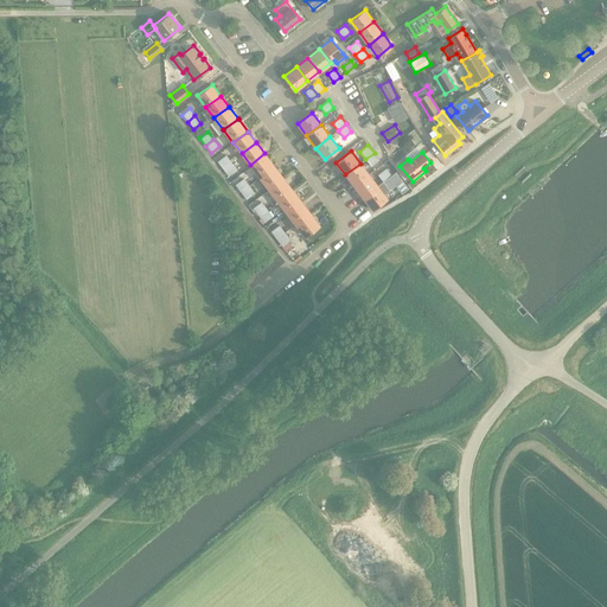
[(250,165),(260,178),(275,167),(264,153),(250,165)]
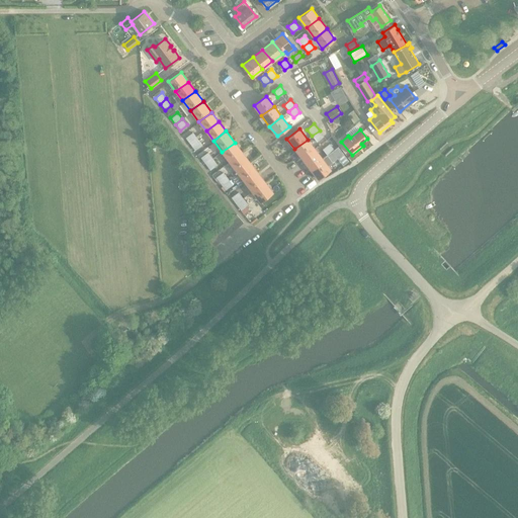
[(320,131),(312,136),(317,142),(324,137),(320,131)]
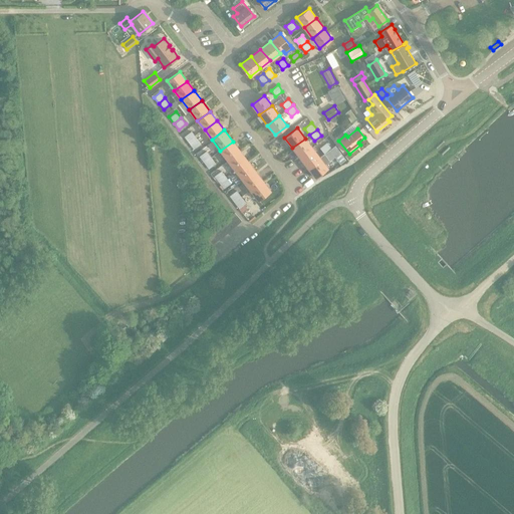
[(184,137),(189,143),(196,138),(191,132),(184,137)]
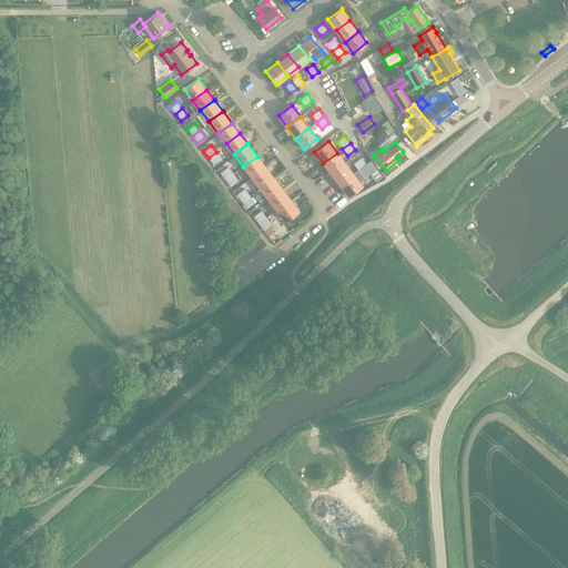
[(216,152),(209,158),(214,164),(221,159),(216,152)]
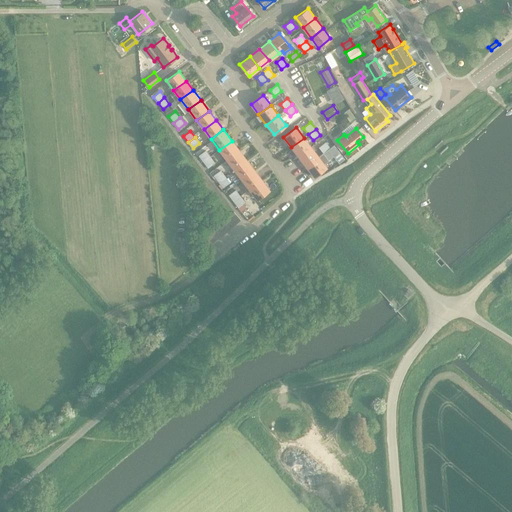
[(291,147),(299,157),(311,148),(304,138),(291,147)]
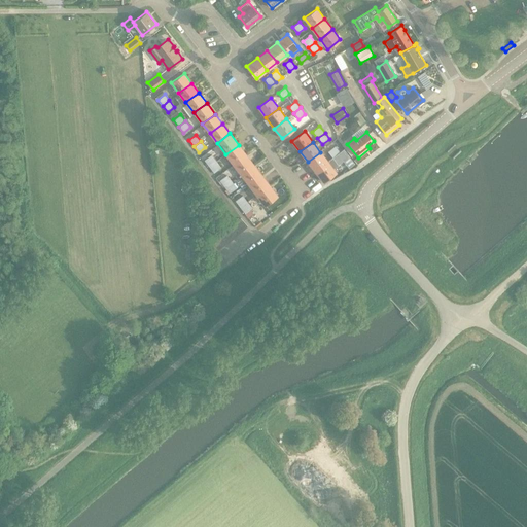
[(225,154),(233,164),(246,154),(239,145),(225,154)]
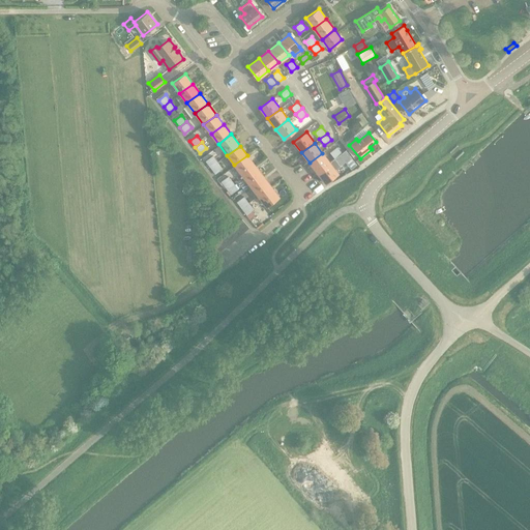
[(310,163),(318,173),(330,164),(322,153),(310,163)]
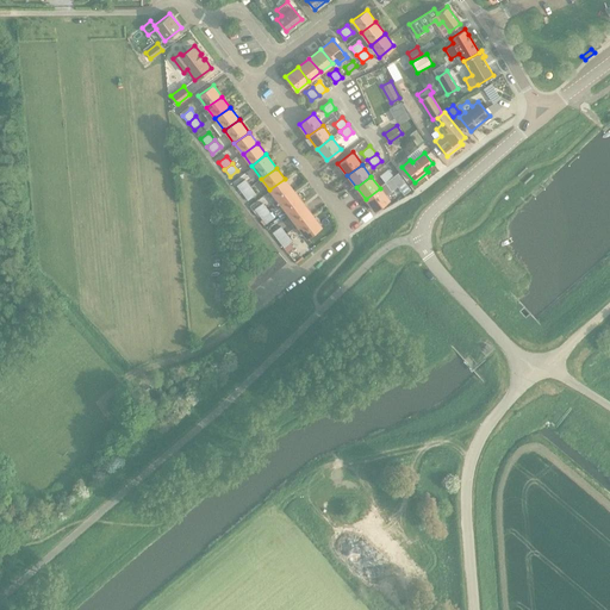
[(393,176),(385,184),(391,191),(399,184),(393,176)]
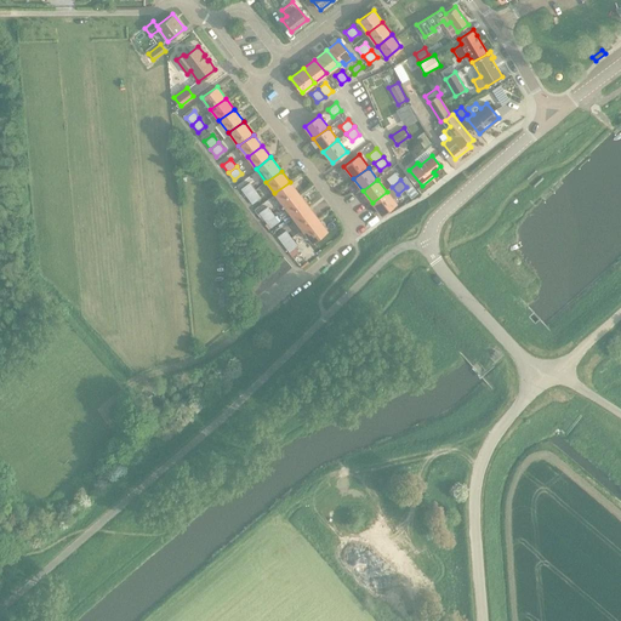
[(240,188),(246,197),(255,189),(249,182),(240,188)]
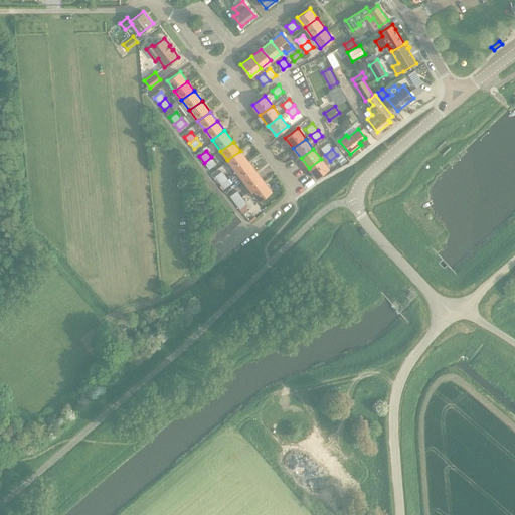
[(227,160),(235,169),(247,160),(240,151),(227,160)]
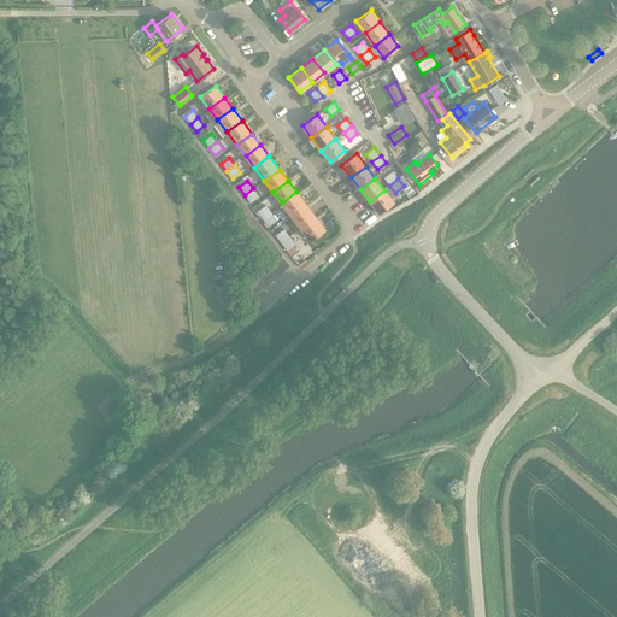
[(385,191),(370,201),(378,213),(393,201),(391,198),(395,193),(391,187),(389,186),(385,191)]
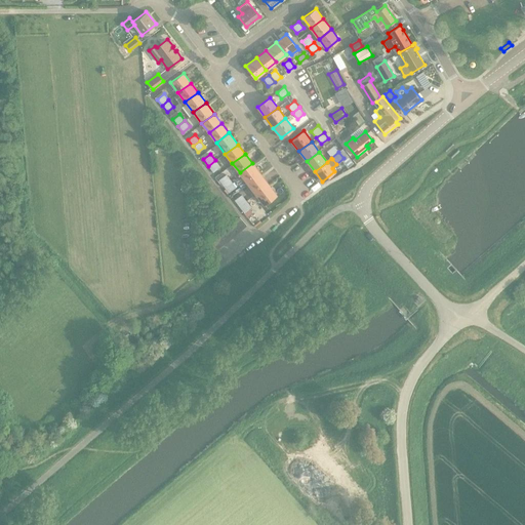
[(215,160),(208,166),(213,172),(219,167),(215,160)]
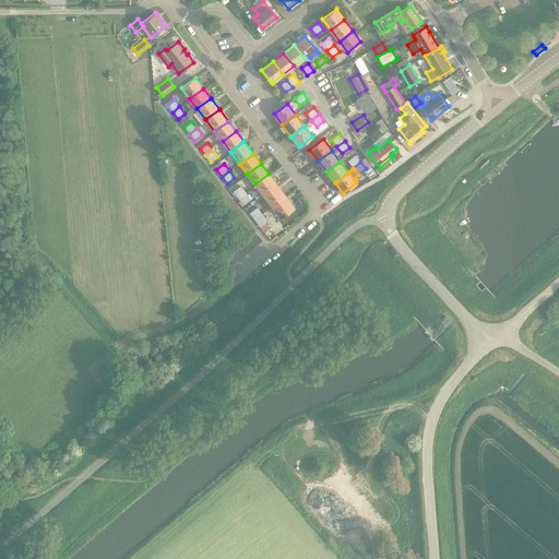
[(256,183),(263,195),(277,186),(269,174),(256,183)]
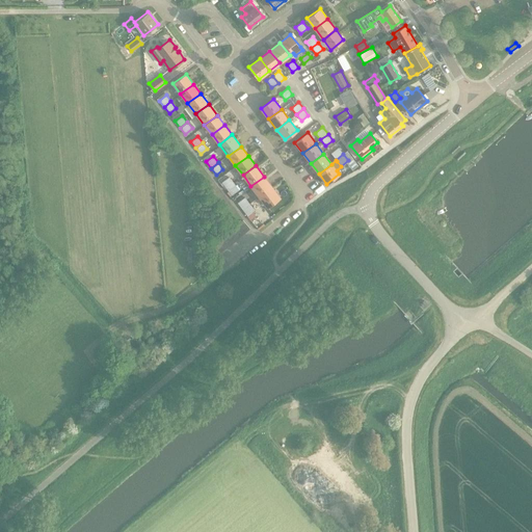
[(221,182),(227,188),(233,183),(229,177),(221,182)]
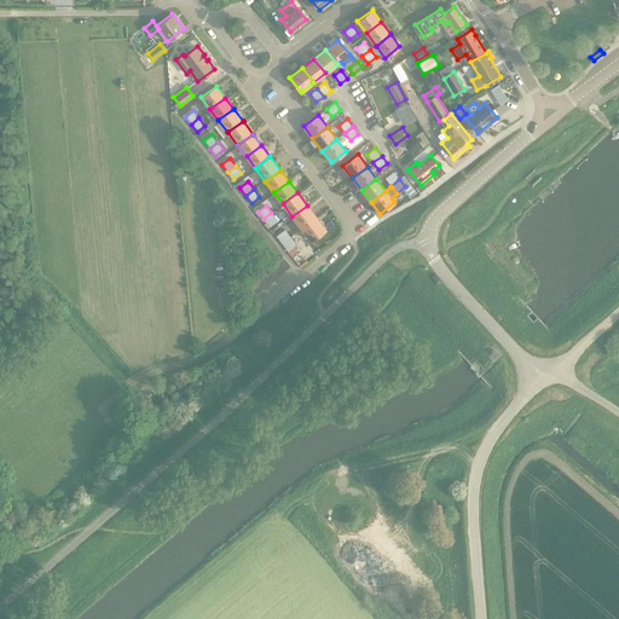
[(291,217),(301,229),(317,218),(307,206),(291,217)]
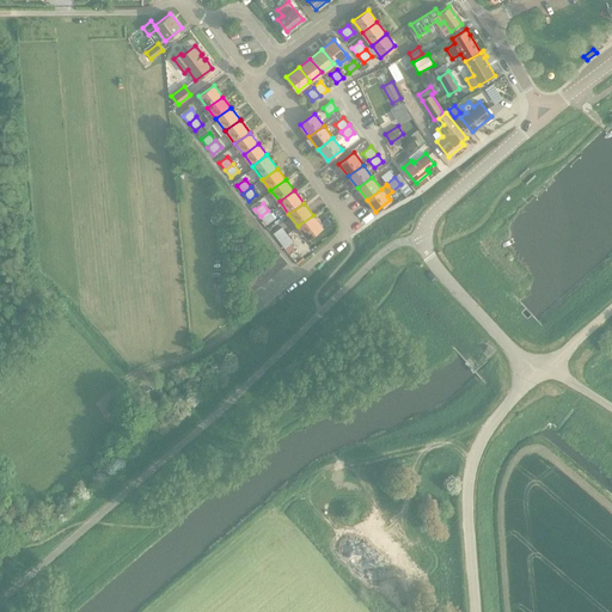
[(268,210),(261,216),(267,224),(274,218),(268,210)]
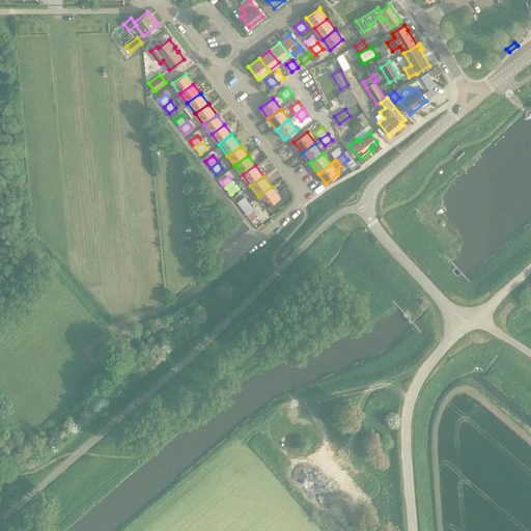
[(272,187),(258,196),(267,206),(279,196),(272,187)]
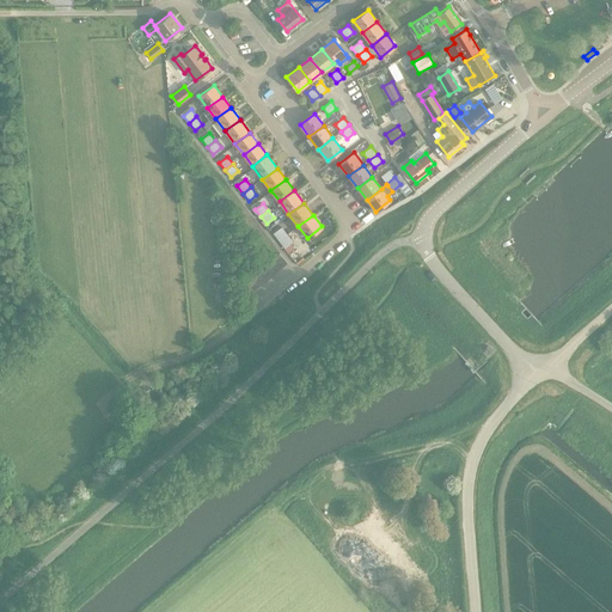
[(273,233),(277,239),(286,233),(281,227),(273,233)]
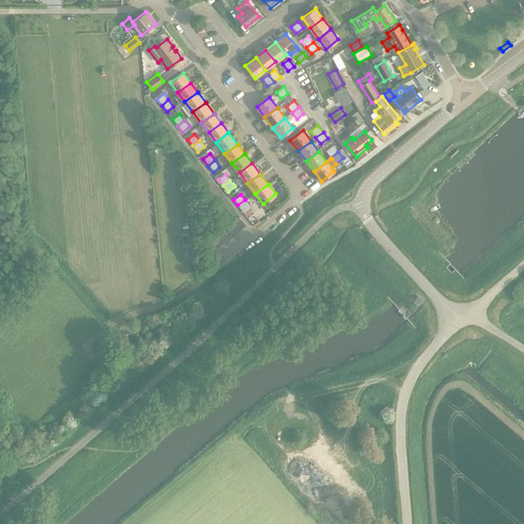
[(245,200),(237,205),(244,212),(250,207),(245,200)]
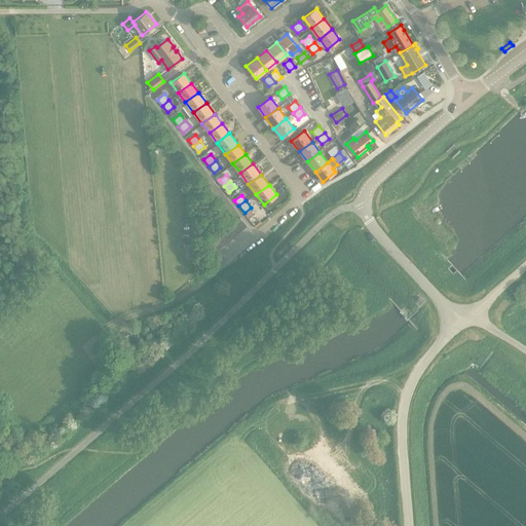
[(239,218),(235,221),(242,229),(247,226),(239,218)]
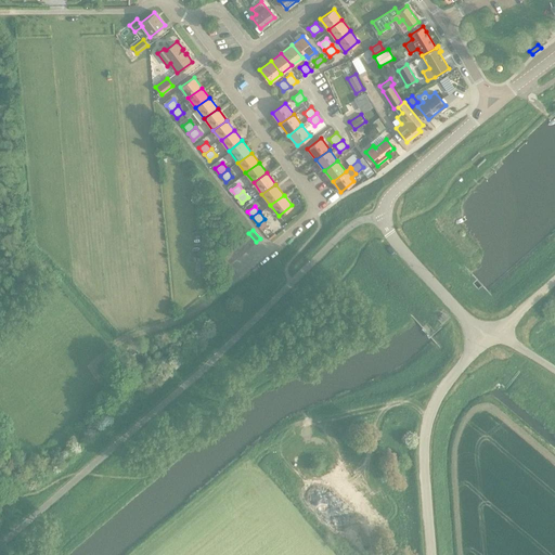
[(248,233),(244,237),(252,246),(256,242),(248,233)]
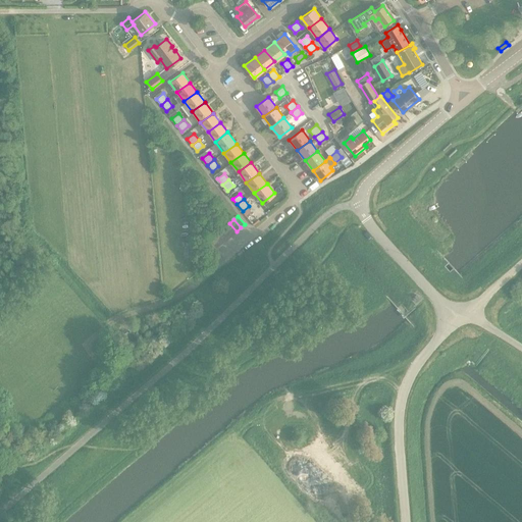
[(229,223),(225,226),(232,235),(237,231),(229,223)]
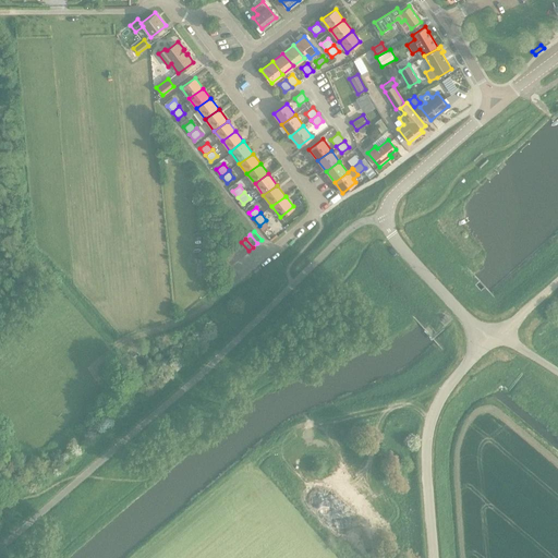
[(241,242),(237,246),(244,255),(249,251),(241,242)]
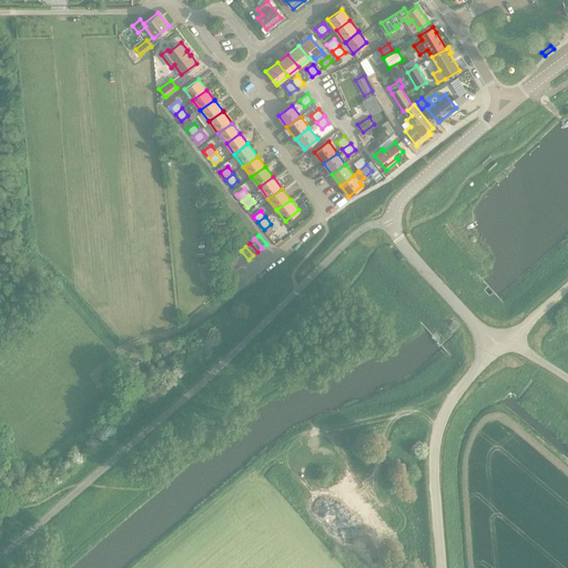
[(241,251),(236,254),(244,263),(249,260),(241,251)]
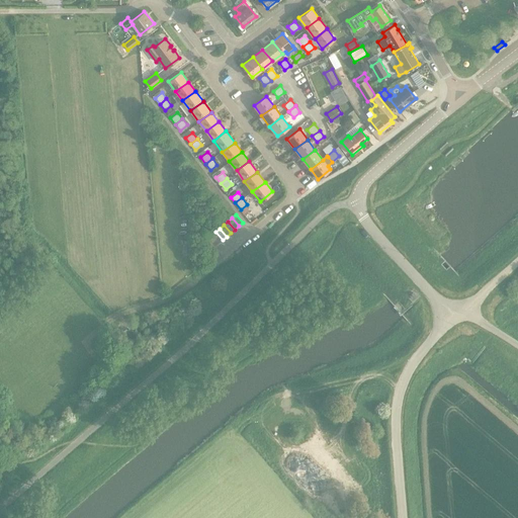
[(216,232),(211,236),(219,244),(223,240),(216,232)]
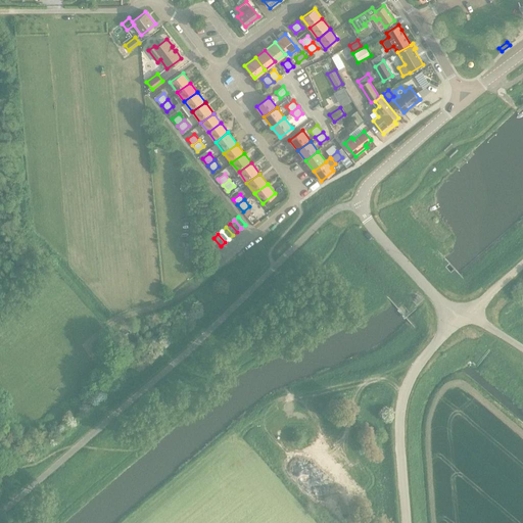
[(214,238),(209,241),(216,249),(221,246),(214,238)]
